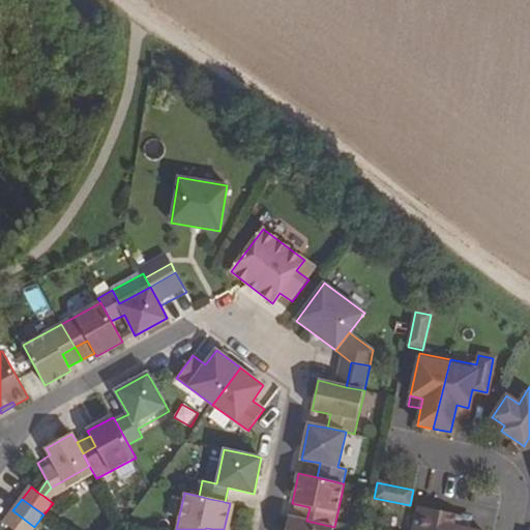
[(306,521),(310,507),(296,504),(293,518),(306,521)]
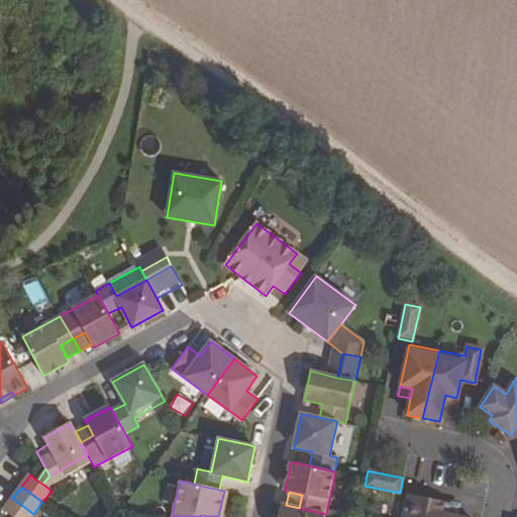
[(409,495),(404,516),(454,516),(447,516),(450,503),(409,495)]
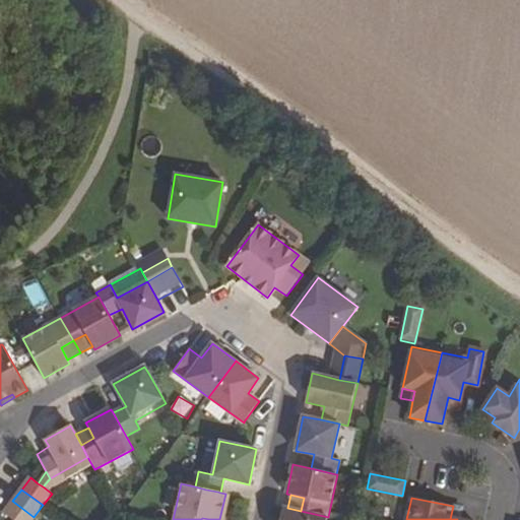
[(31,519),(34,517),(12,501),(4,513),(13,519),(31,519)]
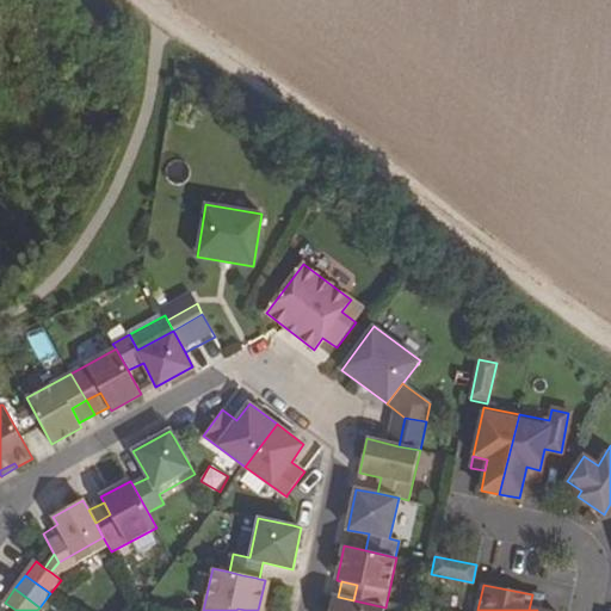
[(541,610),(544,597),(532,594),(529,610),(537,610),(541,610)]
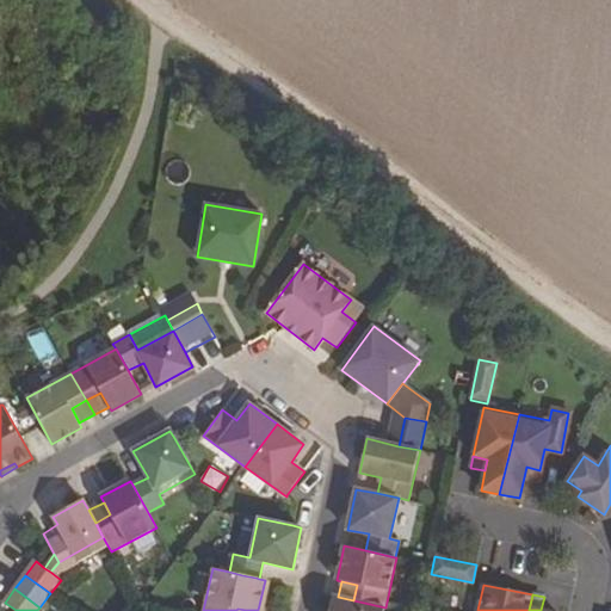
[(384,610),(386,608),(353,600),(338,597),(333,596),(328,610),(384,610)]
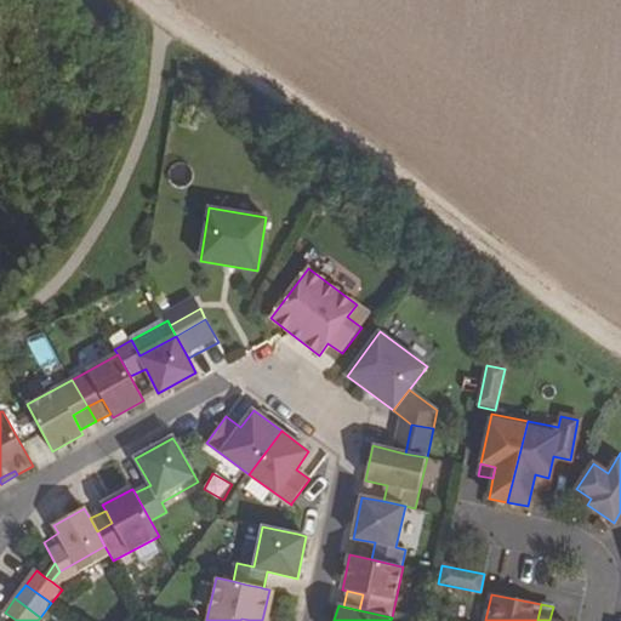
All buildings are outlined.
